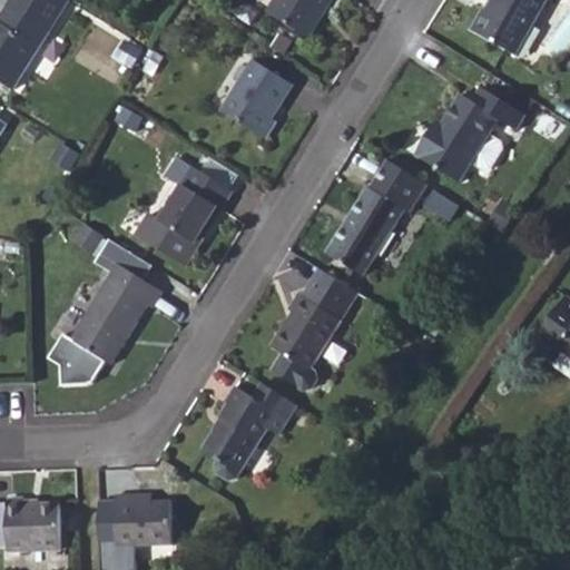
[(0,79),(13,89),(68,1),(66,0),(12,0),(8,8),(7,8),(0,17),(0,79)]
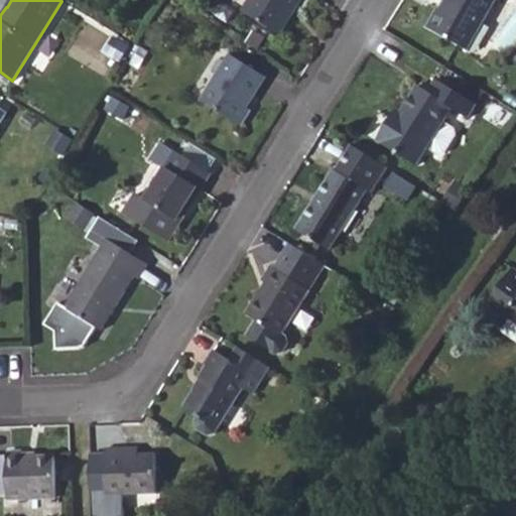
[(249,0),(242,12),(280,35),(301,0),(249,0)]
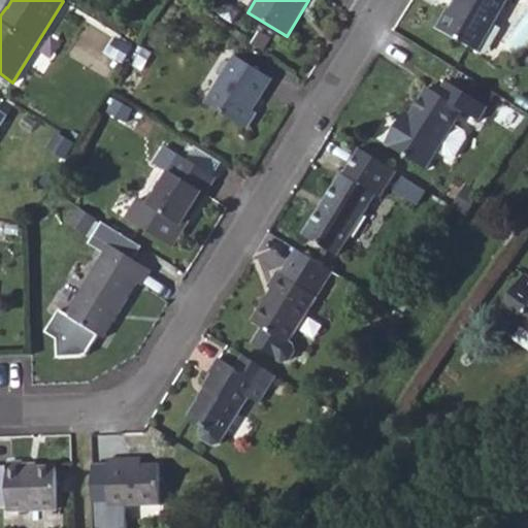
[(437,28),(477,52),(507,0),(460,0),(454,11),(449,8),(437,28)]
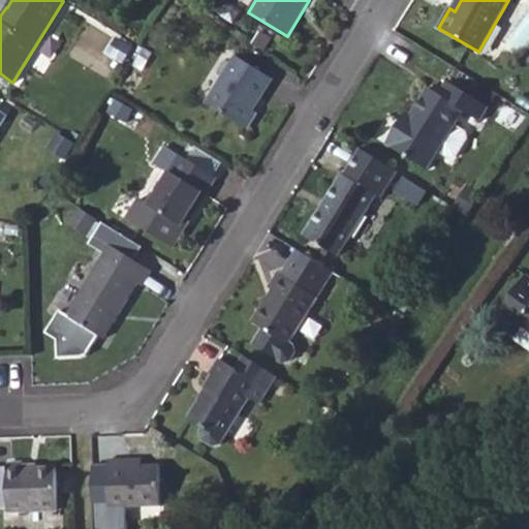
[(207,102),(248,128),(257,113),(252,110),(272,79),(235,56),(207,102)]
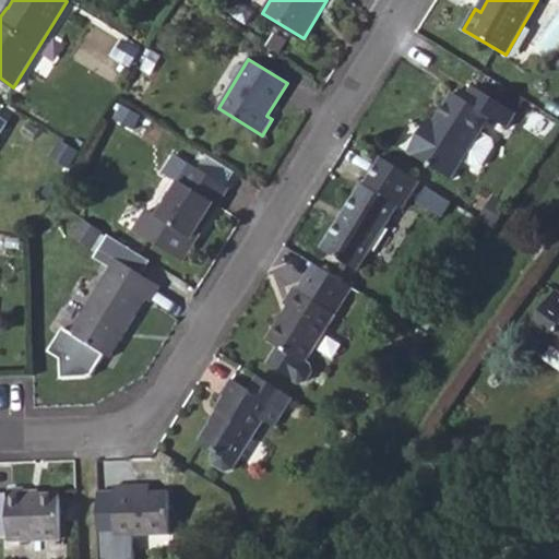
[(424,128),(408,152),(451,179),(463,161),(482,131),(490,117),(507,127),(515,114),(472,85),(463,99),(453,94),(436,122),(430,132),(424,128)]
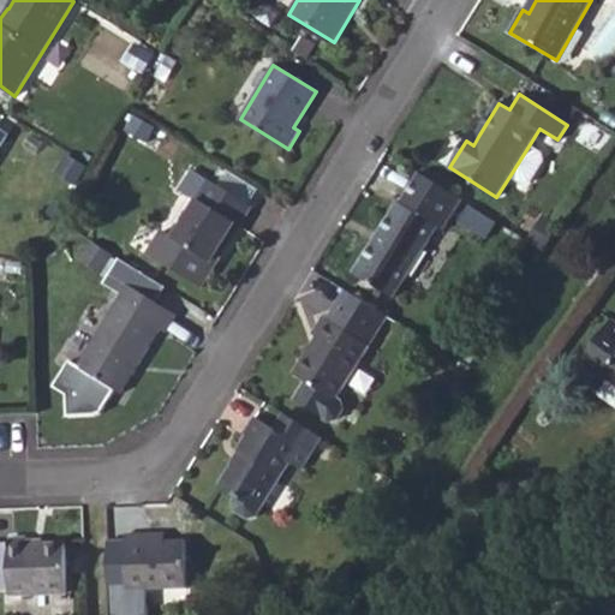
[(466,141),(473,145),(479,135),(472,131),(466,141)]
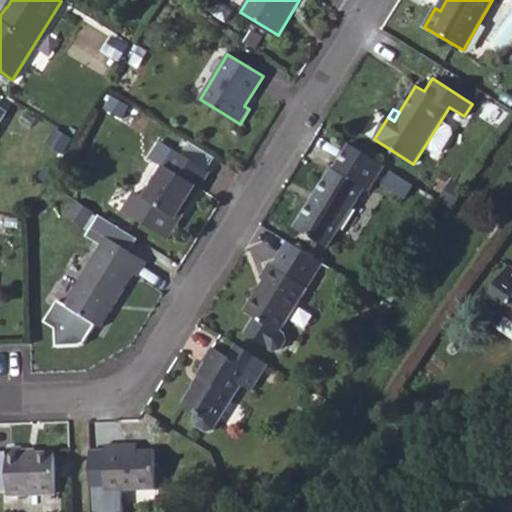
[(424,147),(434,152),(443,151),(453,136),(451,127),(441,120),(424,147)]
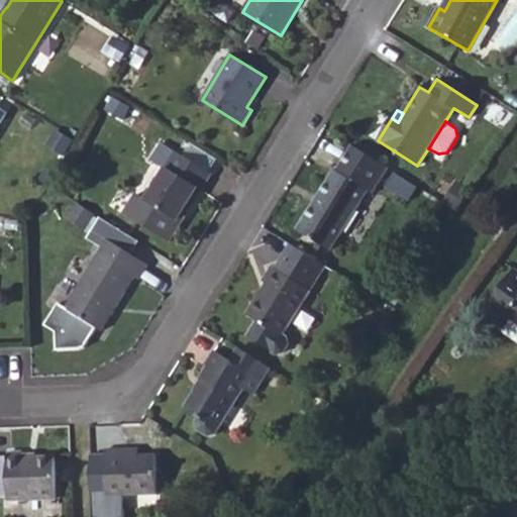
[(353,146),(336,172),(335,171),(298,229),(330,249),(367,191),(373,194),(388,169),(353,146)]
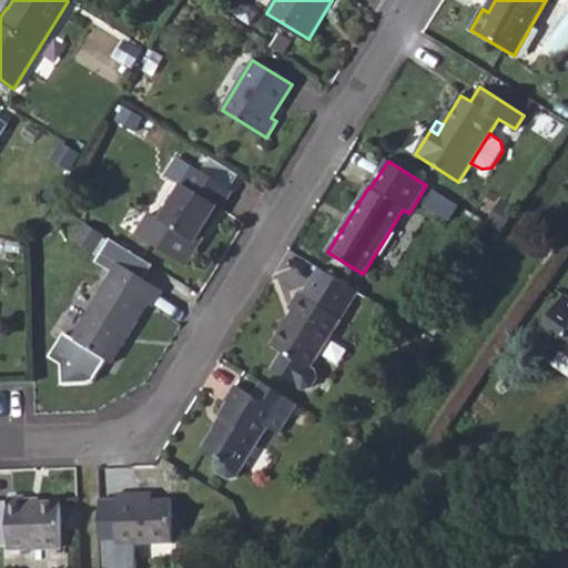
[(212,226),(206,222),(216,205),(223,210),(233,192),(193,168),(160,221),(151,215),(137,237),(186,267),(200,245),(212,226)]
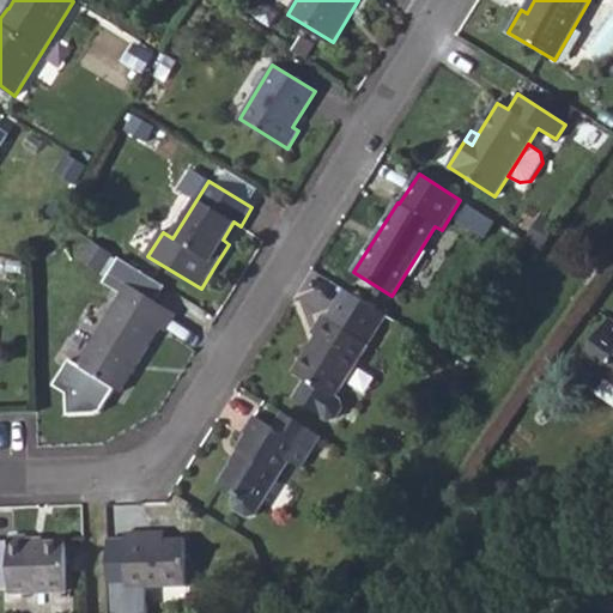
[(229,244),(241,226),(234,222),(223,240),(229,244)]
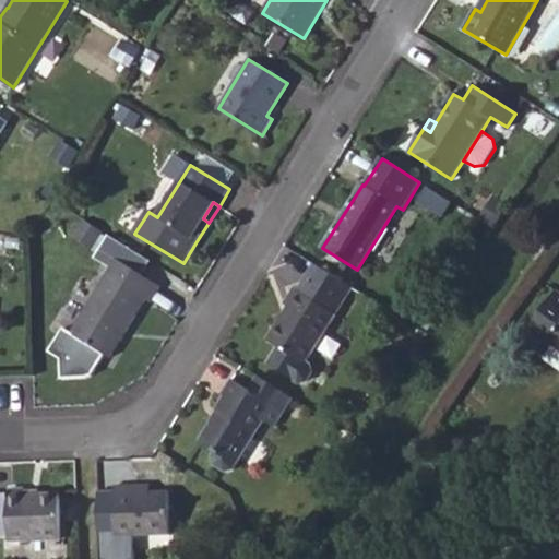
[(480,219),(495,229),(504,213),(490,204),(480,219)]
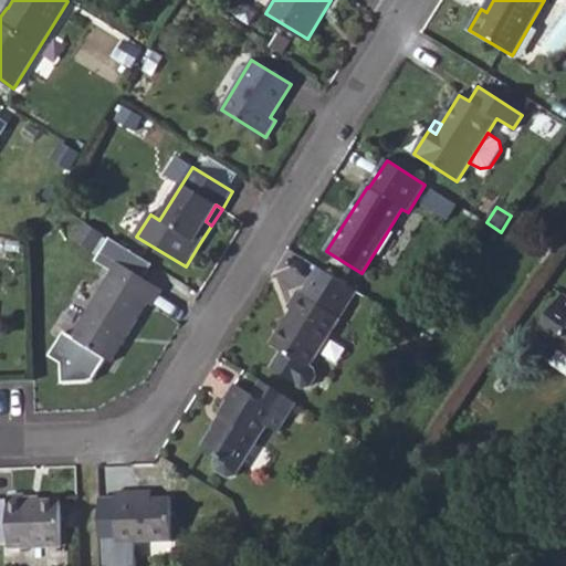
[(106,359),(111,363),(148,304),(153,306),(163,292),(118,263),(72,338),(64,334),(49,357),(61,365),(60,386),(85,387),(90,385),(106,359)]
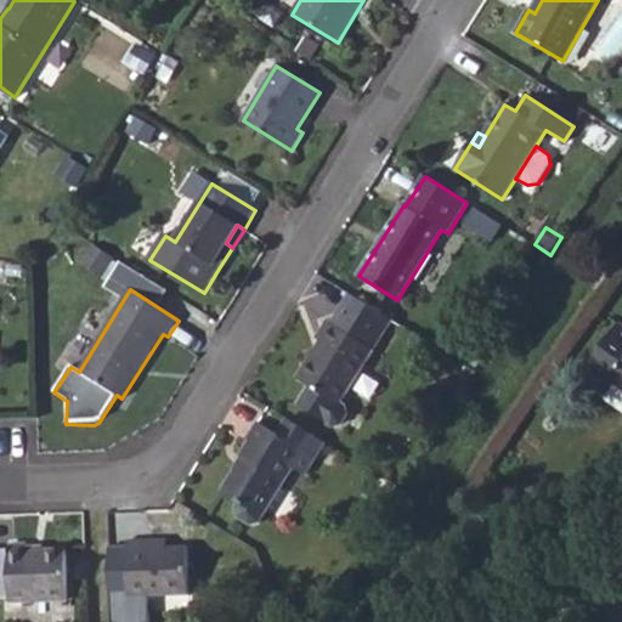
[(299,405),(333,427),(341,424),(348,414),(345,406),(340,402),(393,320),(350,293),(331,324),(327,322),(316,339),(321,341),(298,379),(310,386),(299,405)]
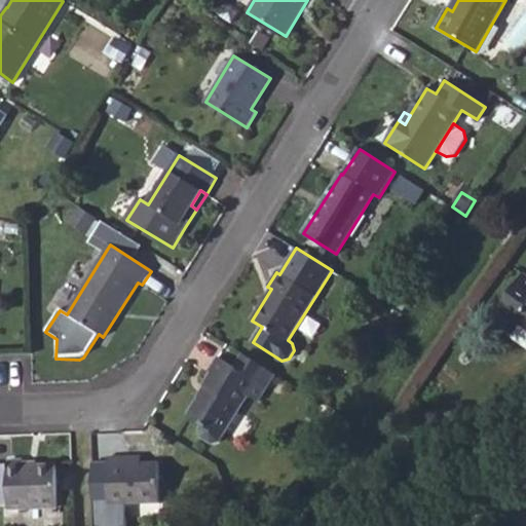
[(525,274),(524,273),(496,313),(518,328),(513,336),(525,345),(525,274)]
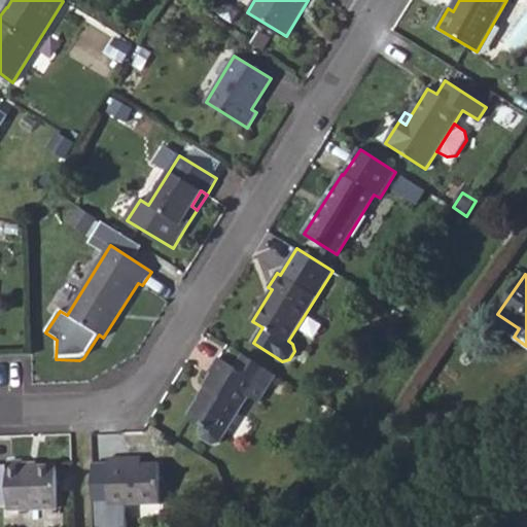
[(234,367),(268,388),(276,375),(242,355),(234,367)]
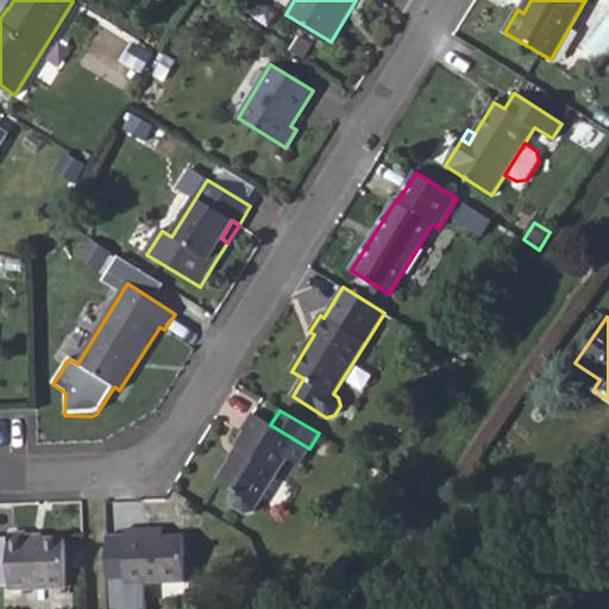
[(270,425),(251,414),(240,431),(244,434),(227,460),(230,463),(217,483),(234,495),(231,501),(232,507),(249,518),(255,515),(288,460),(299,465),(309,449),(270,425)]
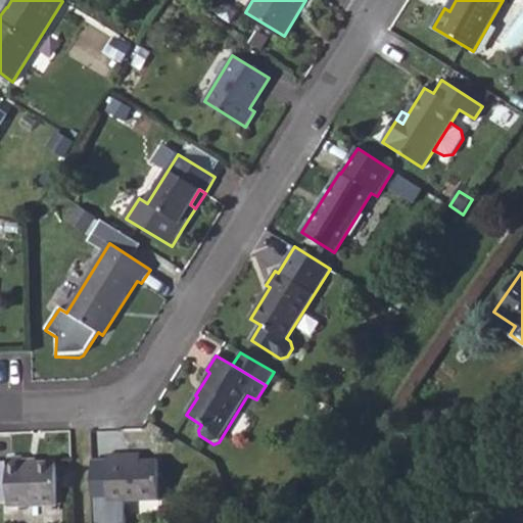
[(122,455),(107,456),(107,461),(108,502),(159,501),(158,462),(140,462),(122,463),(122,455)]
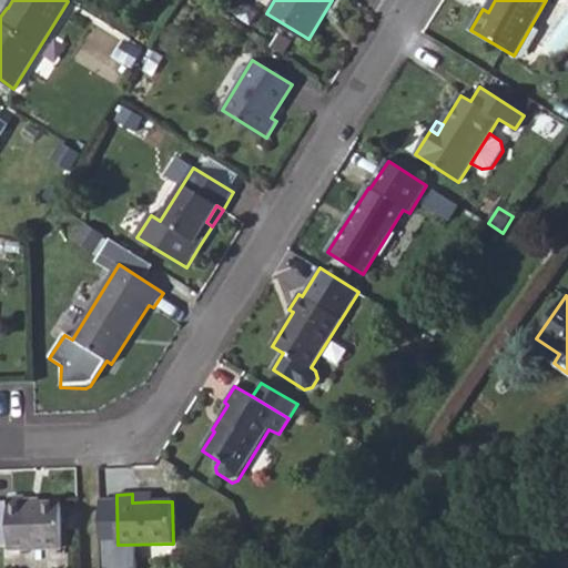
[(0,548),(10,548),(10,550),(62,549),(60,504),(24,505),(24,498),(9,498),(9,504),(0,504),(0,548)]
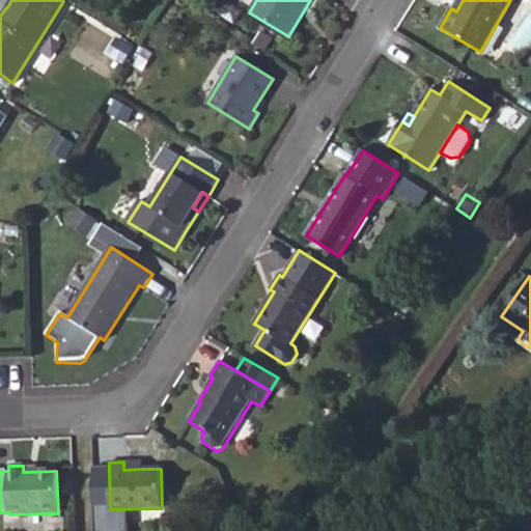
[(109,468),(93,468),(95,526),(111,525),(110,509),(109,468)]
